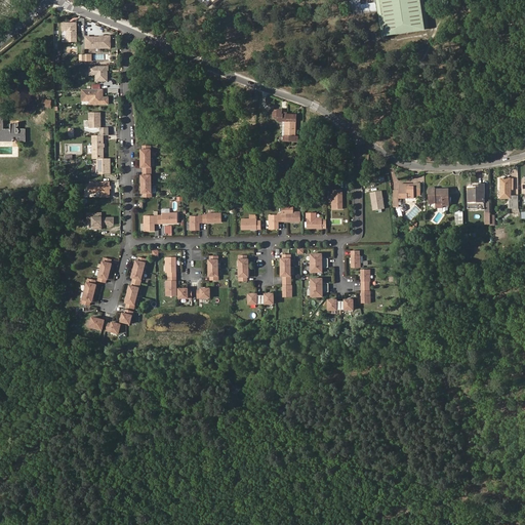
[(225,0),(197,0),(211,10),(225,0)]
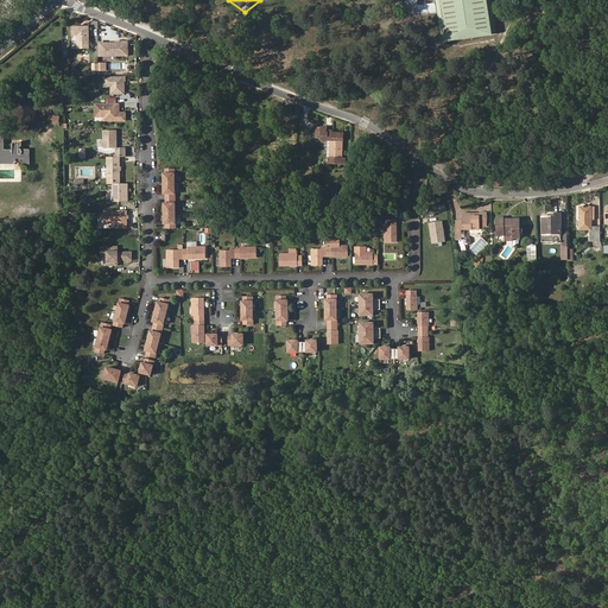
[(496,33),(491,0),(435,0),(442,42),(496,33)]
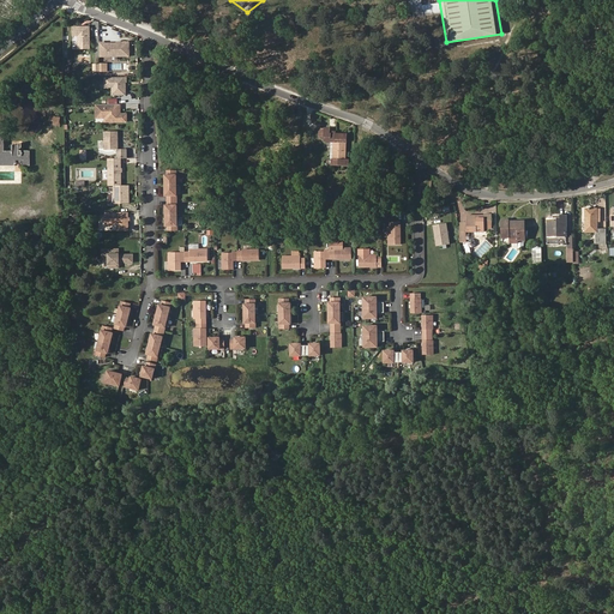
[(72,26),(72,37),(78,37),(78,49),(91,49),(91,26),(72,26)]
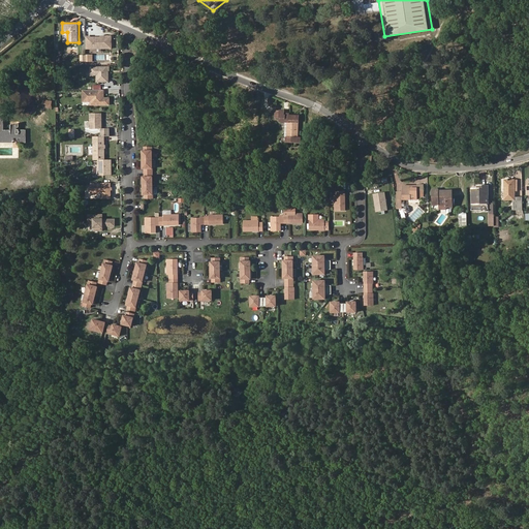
[(113,36),(86,36),(86,50),(113,50),(113,36)]
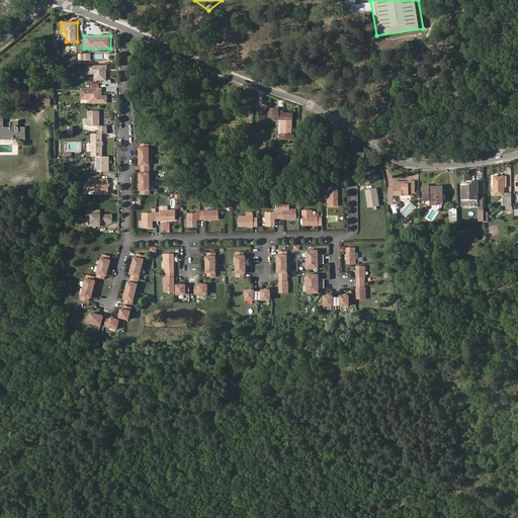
[(95,75),(95,81),(107,81),(107,66),(89,65),(89,75),(95,75)]
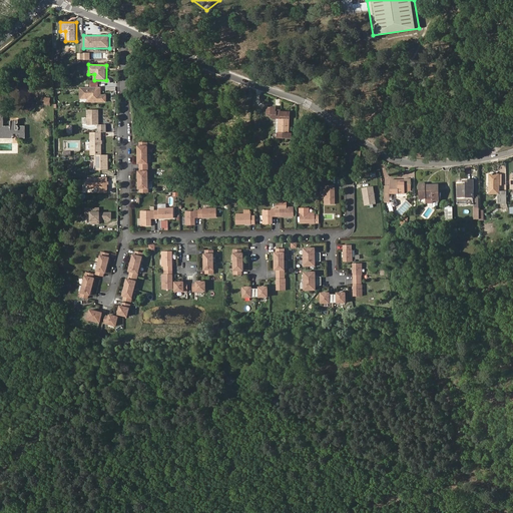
[(87,100),(87,103),(107,103),(107,94),(102,94),(102,87),(80,87),(80,99),(87,100)]
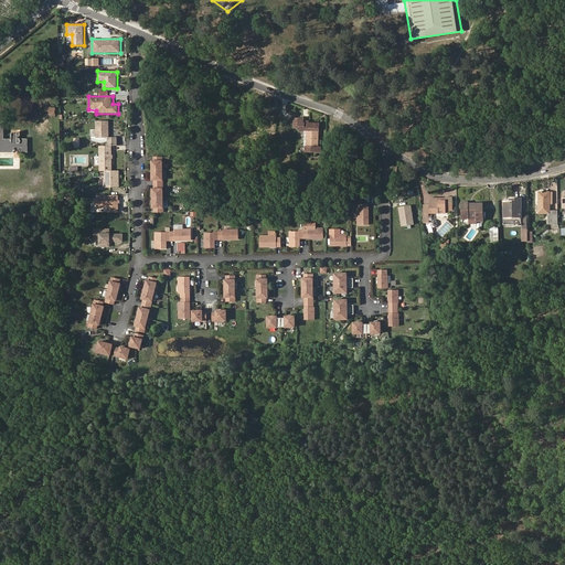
[(318,147),(318,130),(319,130),(319,124),(304,123),(304,118),(299,118),(299,126),(298,130),(305,130),(307,130),(307,147),(306,147),(306,151),(321,152),(321,147),(318,147)]
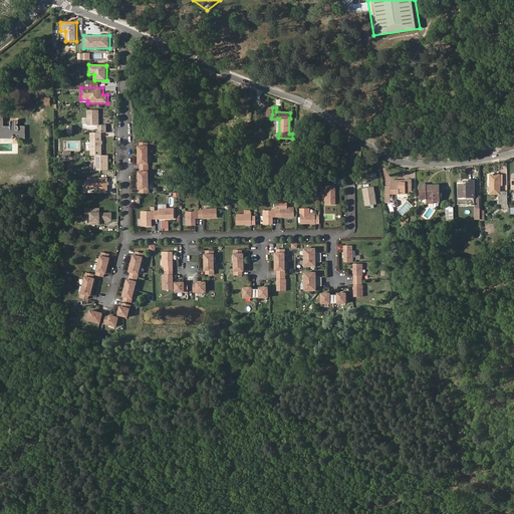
[(100,110),(87,110),(87,125),(99,125),(100,110)]
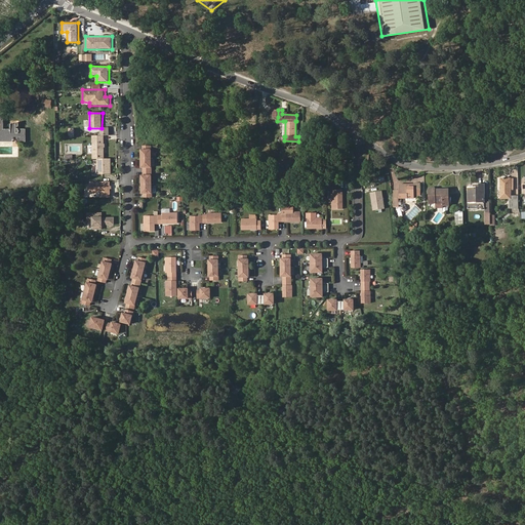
[(25,142),(25,129),(19,129),(19,122),(16,122),(16,124),(11,124),(11,129),(4,129),(3,117),(0,116),(0,142),(13,142),(13,139),(19,138),(19,142),(25,142)]
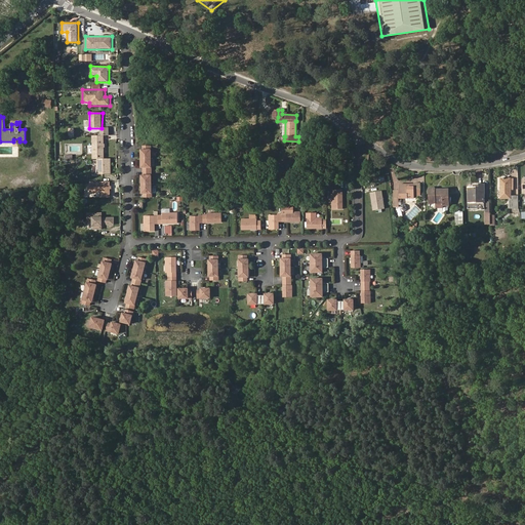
[(112,159),(105,159),(105,135),(92,135),(92,175),(112,175),(112,159)]
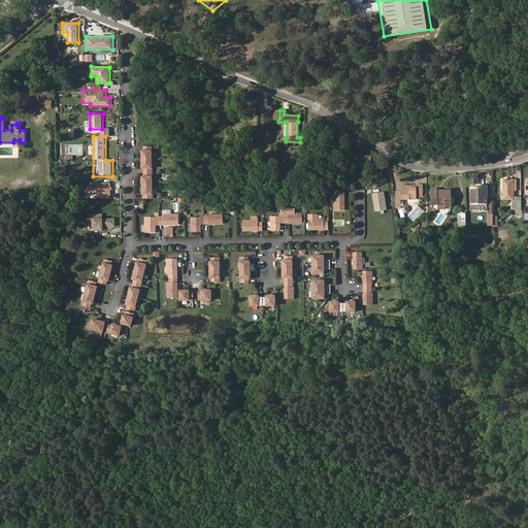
[(152,160),(152,151),(144,151),(142,151),(142,160),(152,160)]
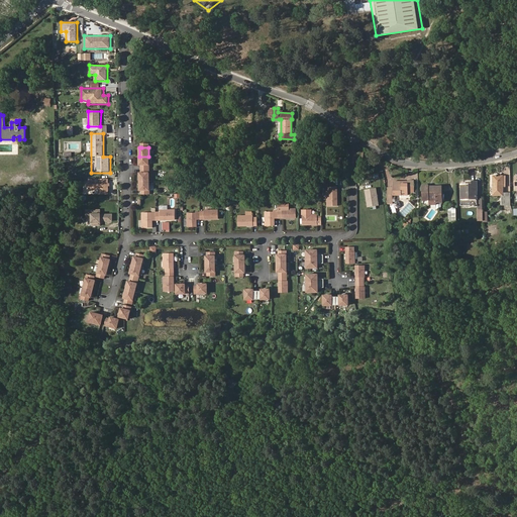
[(148,165),(148,157),(139,157),(139,165),(141,165),(148,165)]
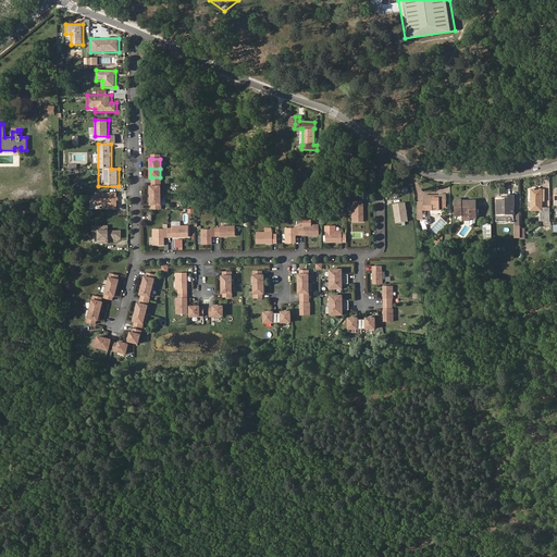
[(161,196),(160,186),(152,186),(150,186),(150,196),(161,196)]
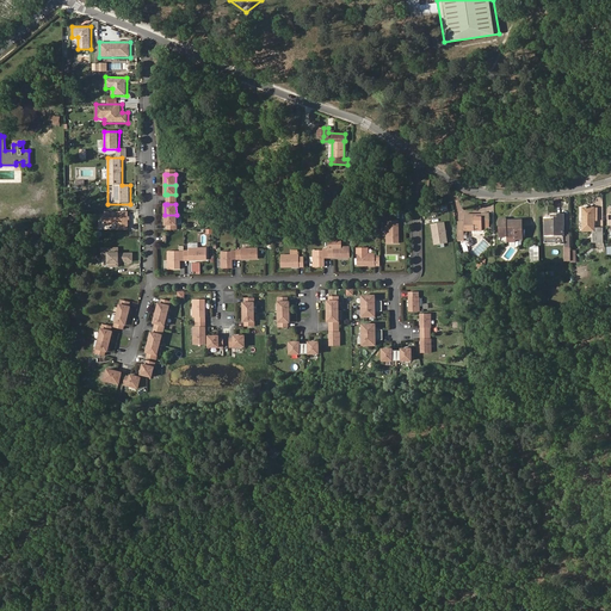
[(597,220),(597,208),(582,208),(582,230),(594,230),(594,220),(597,220)]
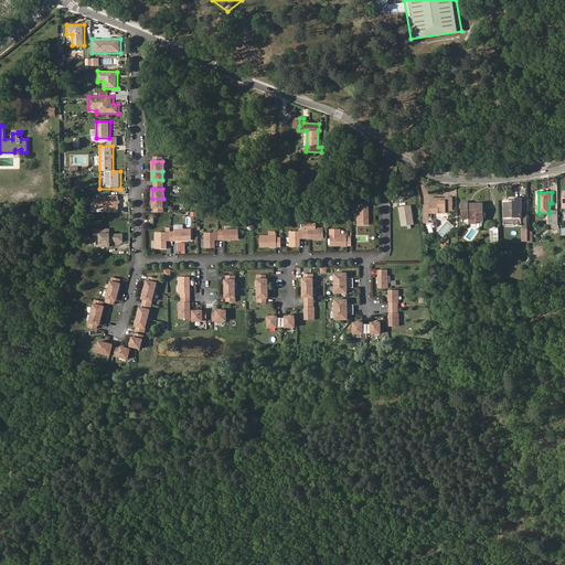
[(108,206),(108,212),(119,212),(119,195),(96,194),(96,206),(108,206)]
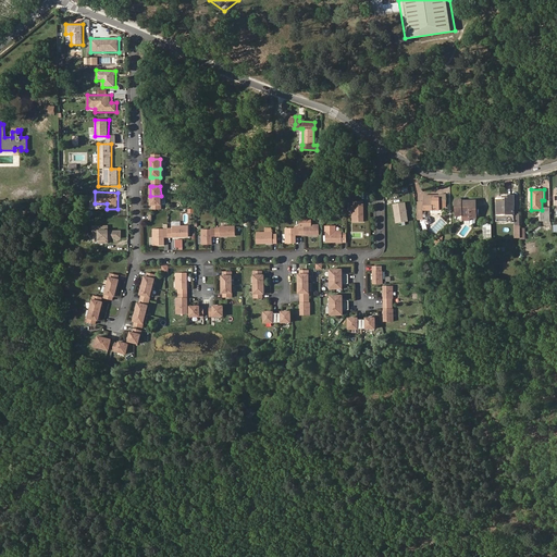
[(446,209),(446,195),(440,195),(440,196),(440,197),(428,197),(428,196),(423,196),(423,202),(422,202),(418,201),(418,217),(425,217),(425,213),(423,213),(423,210),(440,210),(440,209),(446,209)]
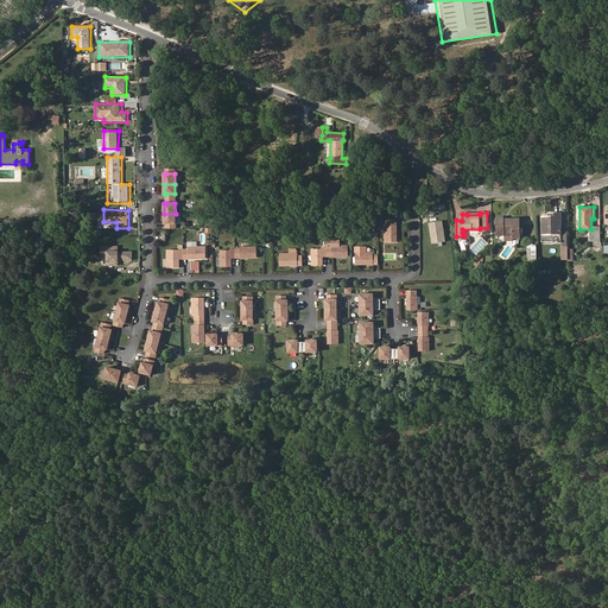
[(176,223),(176,214),(164,214),(164,223),(166,223),(176,223)]
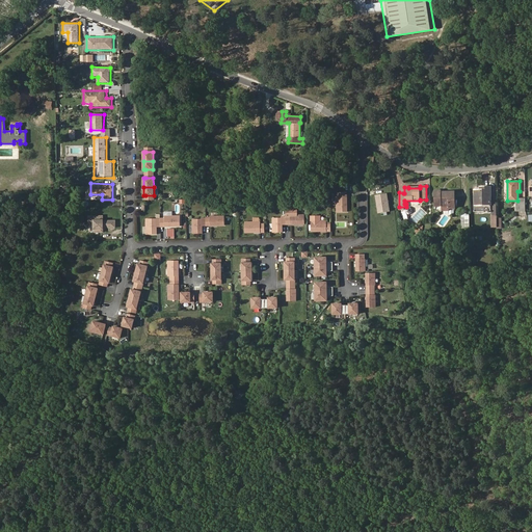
[(491,211),(490,187),(484,187),(484,190),(480,190),(475,190),(475,211),(491,211)]
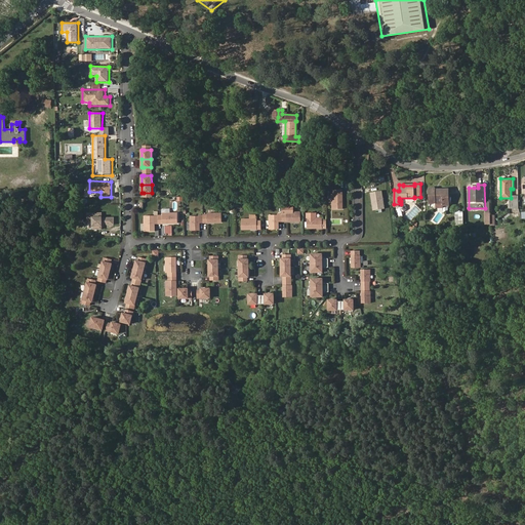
[(449,205),(448,189),(436,190),(436,188),(430,189),(430,203),(436,203),(437,208),(443,207),(443,205),(449,205)]
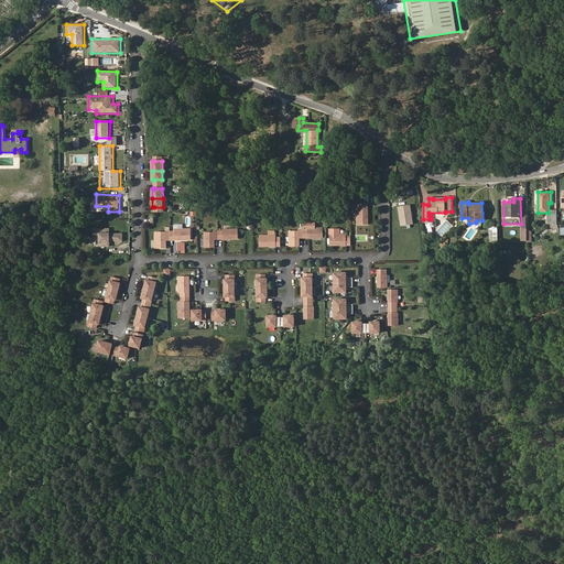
[(368,225),(368,214),(368,208),(359,208),(357,208),(357,225),(368,225)]
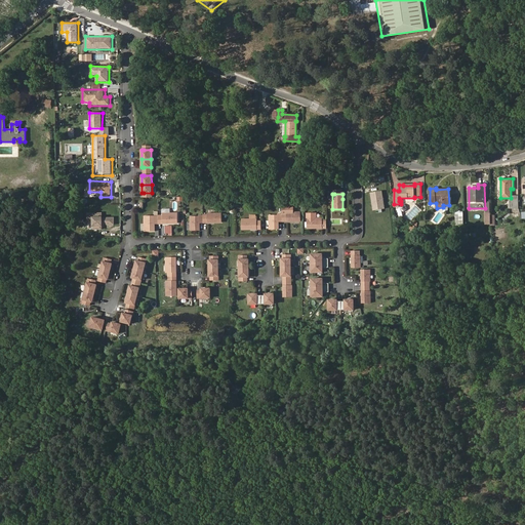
[(104,212),(87,211),(87,223),(92,223),(92,229),(104,229),(104,212)]
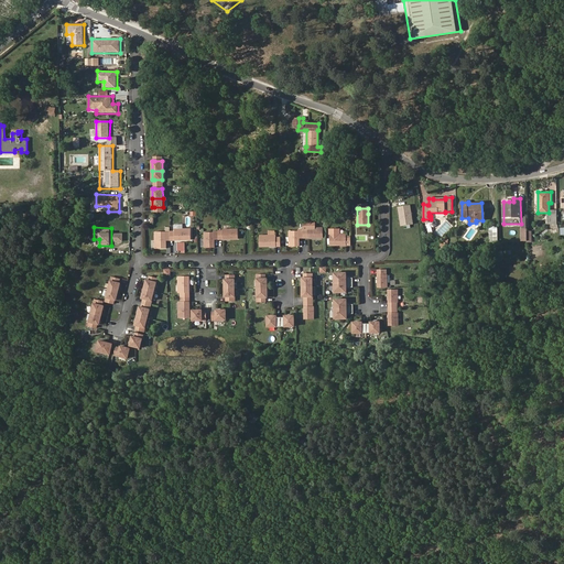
[(323,238),(323,228),(307,228),(307,229),(307,238),(314,238),(323,238)]
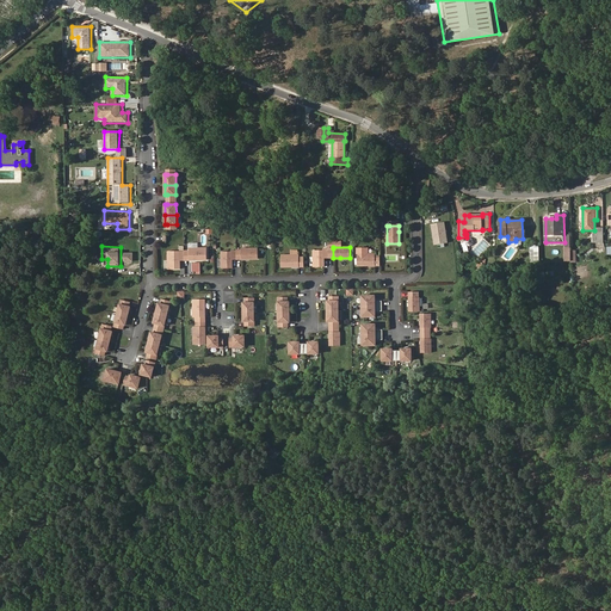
[(207,260),(207,248),(189,248),(189,251),(190,260),(196,260),(207,260)]
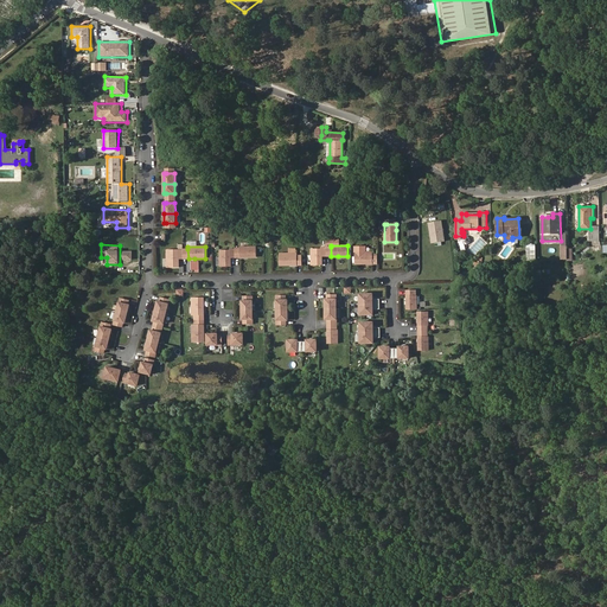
[(256,257),(256,247),(240,247),(240,248),(240,257),(247,257),(256,257)]
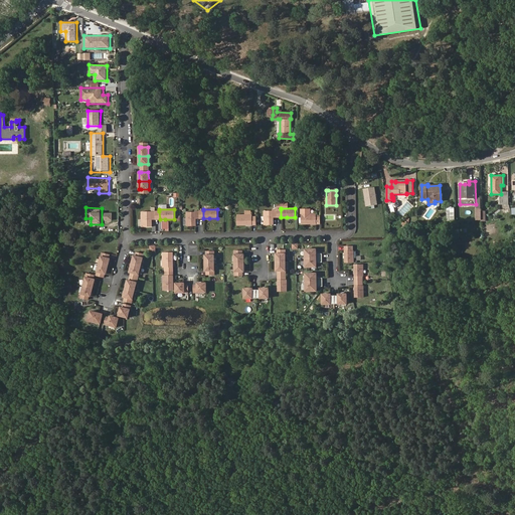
[(273,217),(273,211),(265,211),(265,225),(274,225),(274,219),(273,219),(273,217)]
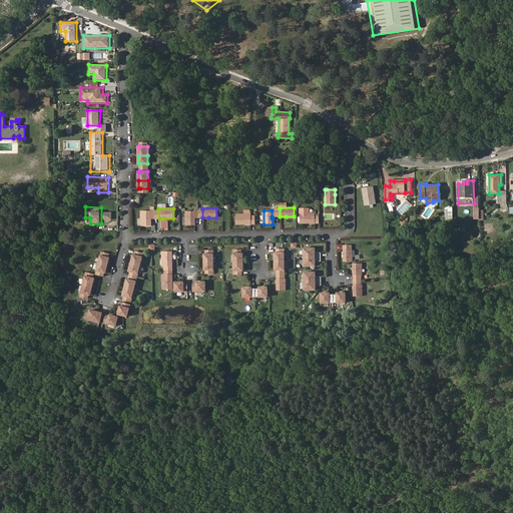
[(102,211),(101,219),(112,219),(112,211),(102,211)]
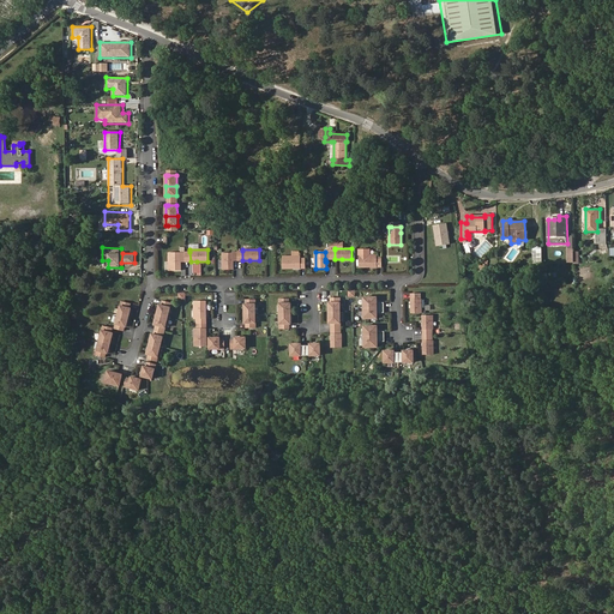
[(181,262),(180,253),(169,253),(169,271),(181,270),(181,264),(181,262)]
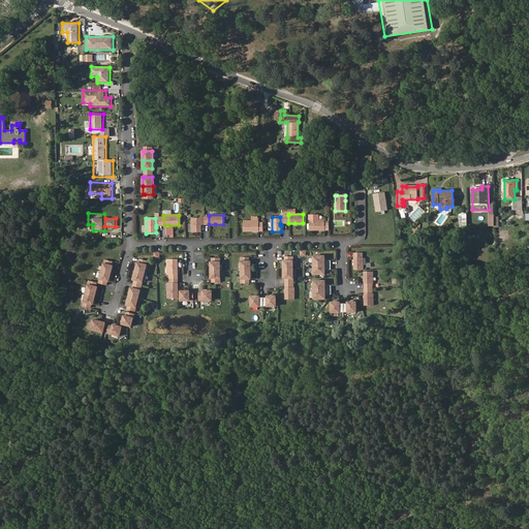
[(200,224),(200,218),(192,218),(192,232),(201,232),(201,226),(200,226),(200,224)]
